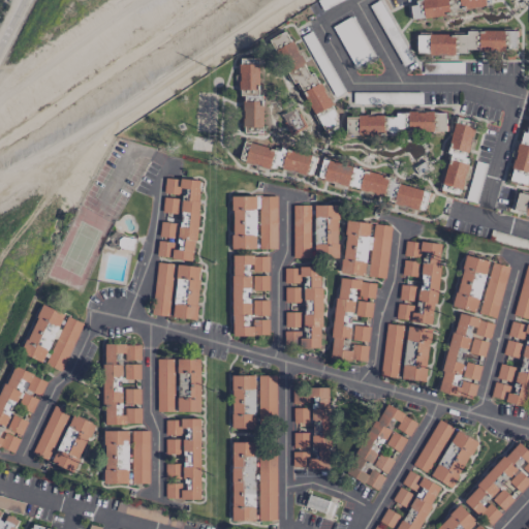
[(448,14),(445,0),(419,0),(422,5),(410,6),(412,20),(448,14)]
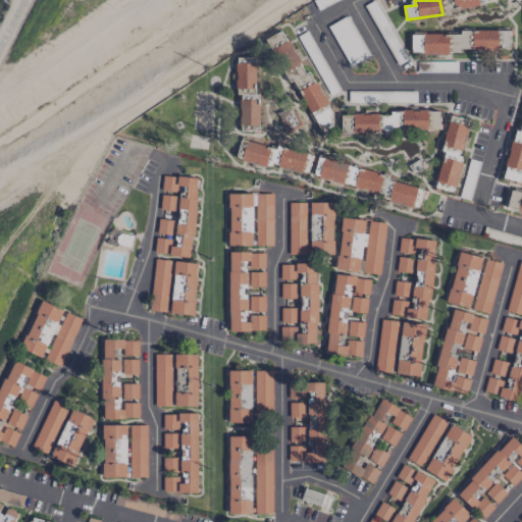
[(509,32),(422,32),(422,51),(509,51),(509,32)]
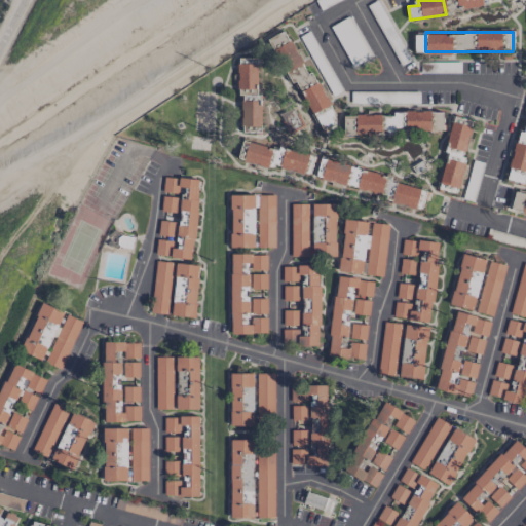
[(235,94),(256,94),(257,64),(236,64),(235,94)]
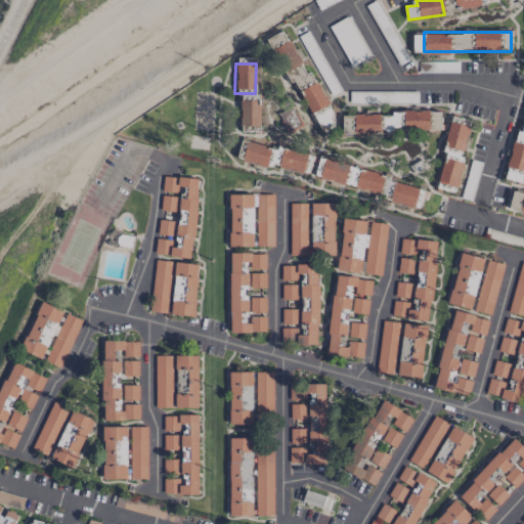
[(260,131),(259,99),(238,100),(239,132),(260,131)]
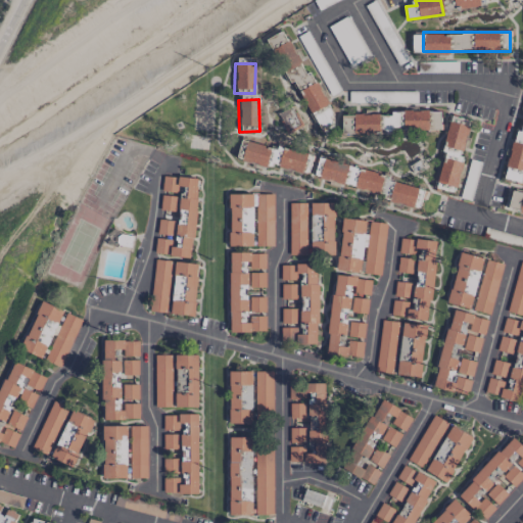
[(301,127),(292,107),(277,114),(286,134),(301,127)]
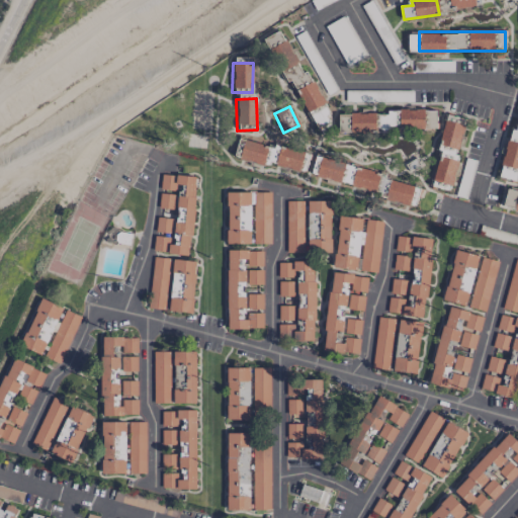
[(435,128),(435,110),(375,110),(376,130),(435,128)]
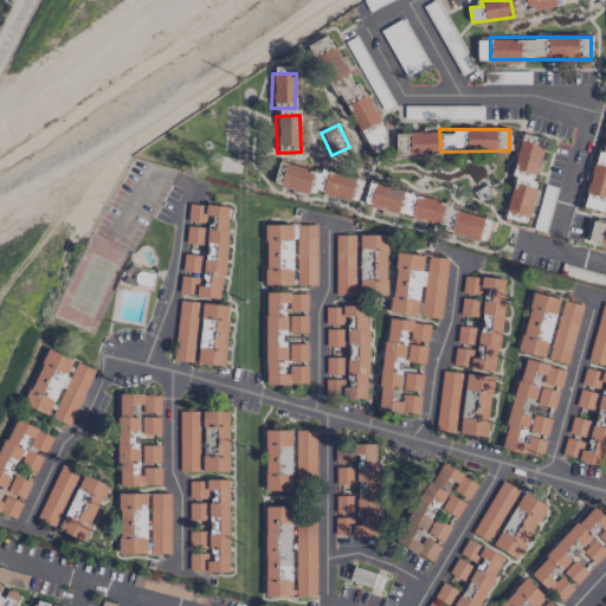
[(438,131),(408,131),(410,155),(438,155),(438,131)]
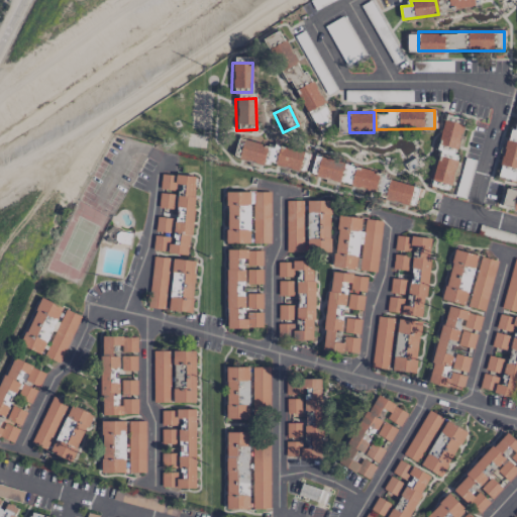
[(515,182),(516,172),(516,115),(513,130),(509,129),(496,176),(515,182)]
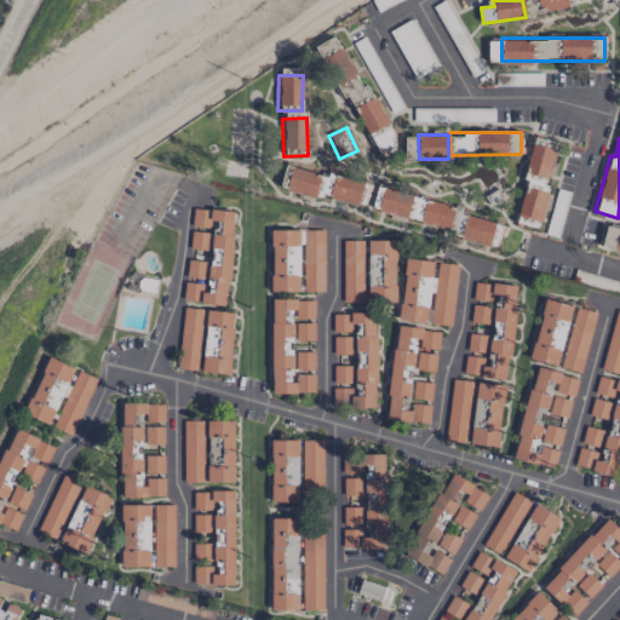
[(540,222),(549,185),(546,185),(555,149),(534,144),(516,216),(540,222)]
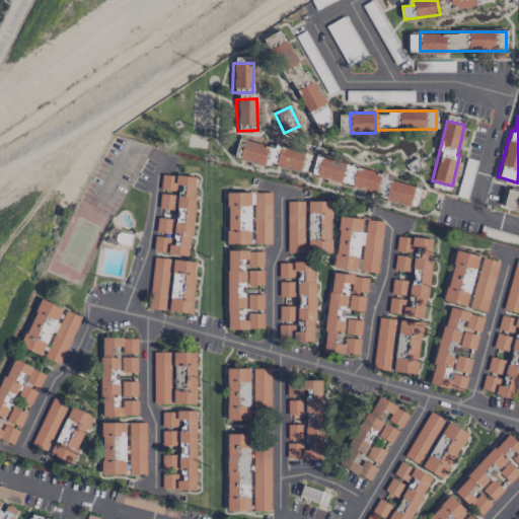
[(309,153),(238,140),(234,158),(305,172),(309,153)]
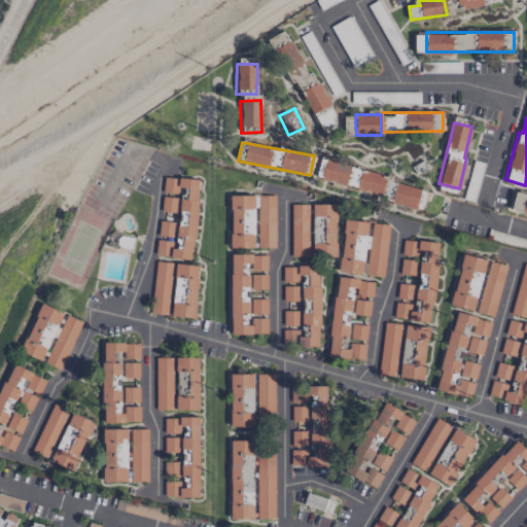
[(426,190),(386,180),(387,176),(320,160),(316,178),(390,197),(389,202),(421,210),(426,190)]
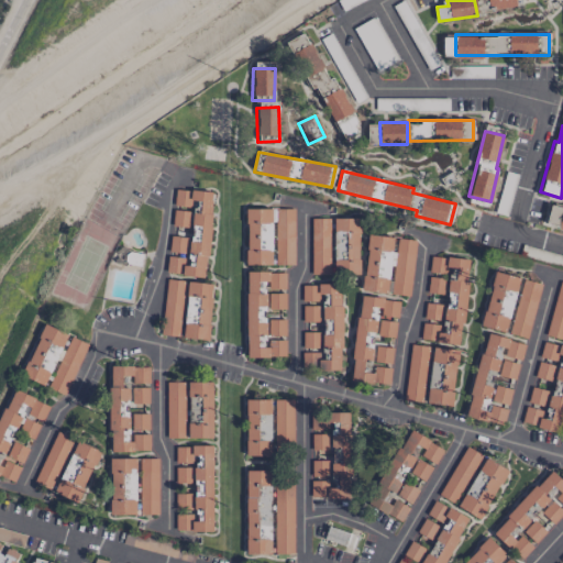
[(212,191),(174,189),(167,274),(206,277),(212,191)]
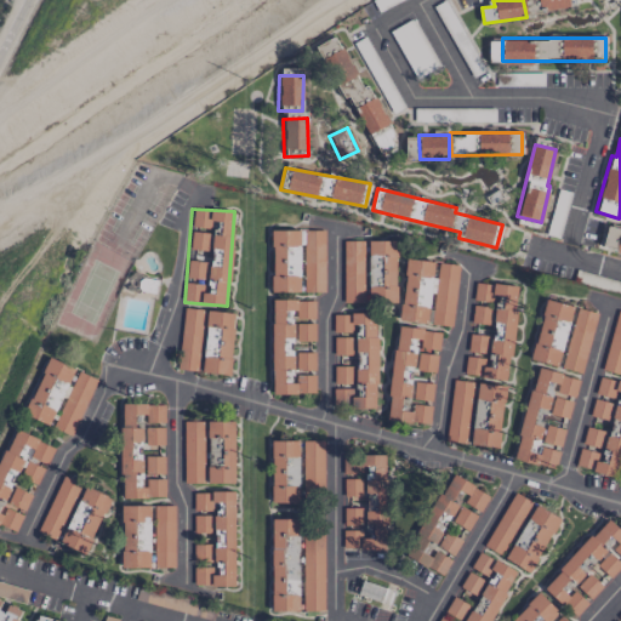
[(620,229),(608,226),(602,249),(620,252),(620,229)]
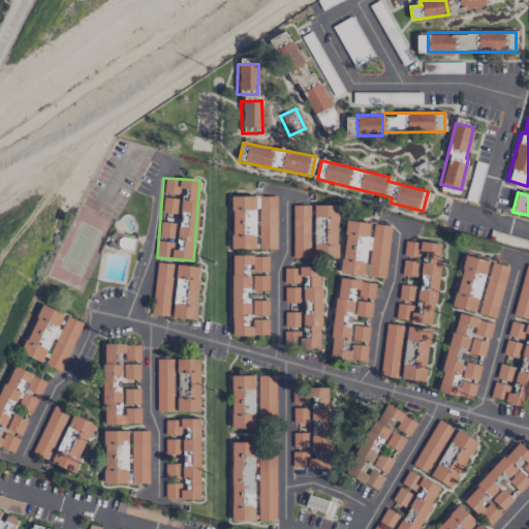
[(255,249),(255,195),(231,196),(231,249),(255,249)]
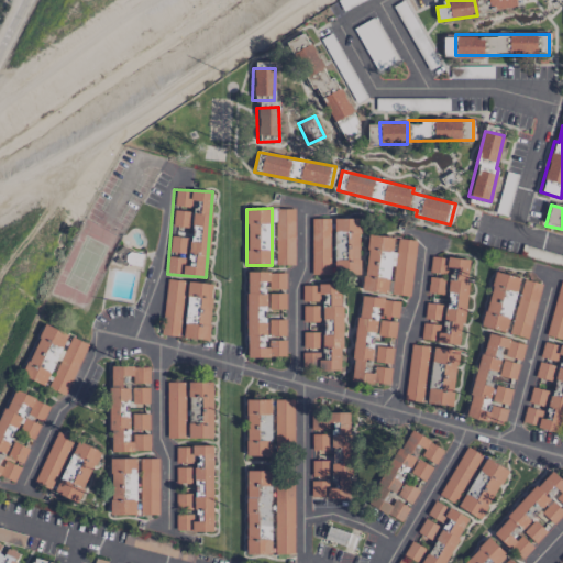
[(295,265),(294,209),(276,209),(277,265),(295,265)]
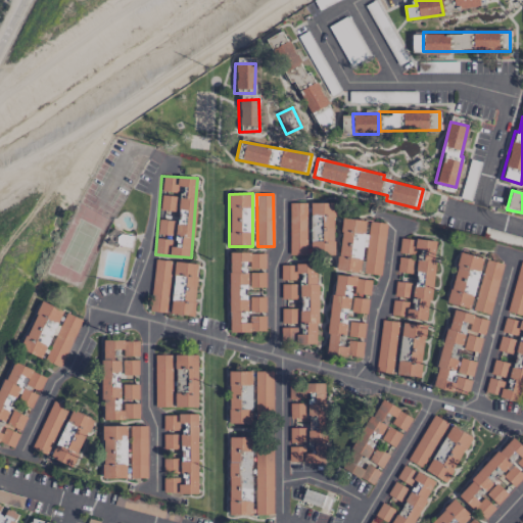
[(306,203),(289,202),(288,254),(306,255),(306,203)]
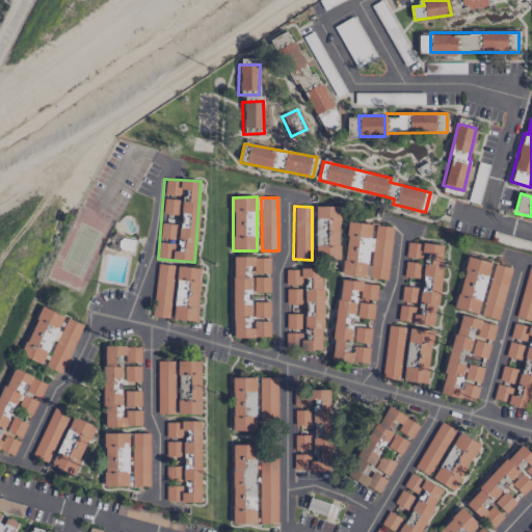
[(371,223),(347,221),(342,274),(366,276),(371,223)]
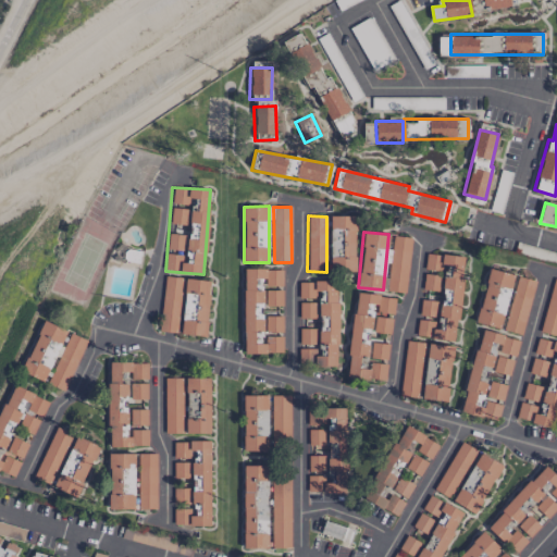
[(411,238),(395,236),(388,291),(405,293),(411,238)]
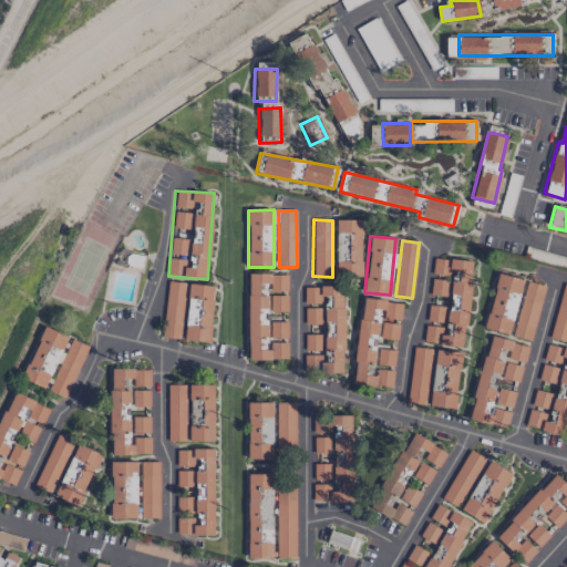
[(463,348),(473,261),(434,258),(432,276),(430,300),(429,300),(424,343),(463,348)]
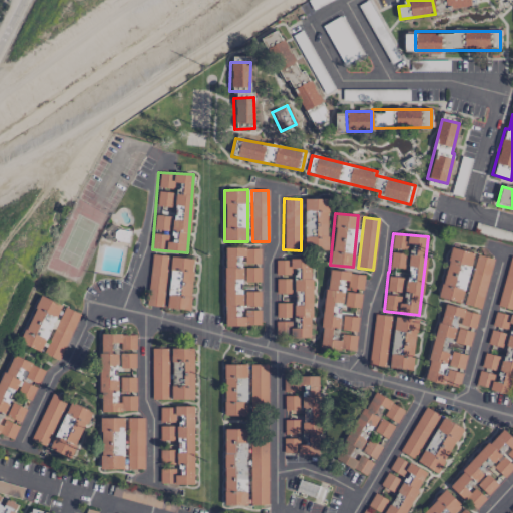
[(224,326),(260,326),(260,292),(241,291),(241,281),(260,282),(260,247),(225,247),(224,326)]
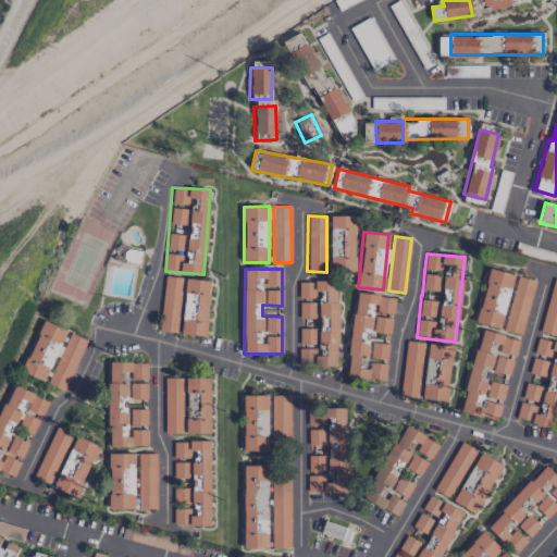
[(514,274),(487,269),(477,323),(502,329),(514,274)]
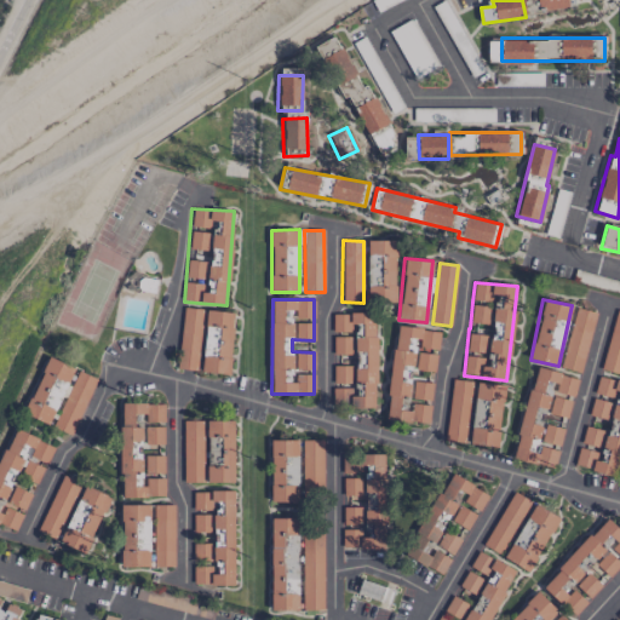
[(235,313),(183,308),(177,368),(197,371),(201,326),(219,328),(216,354),(204,352),(201,372),(228,374),(235,313)]
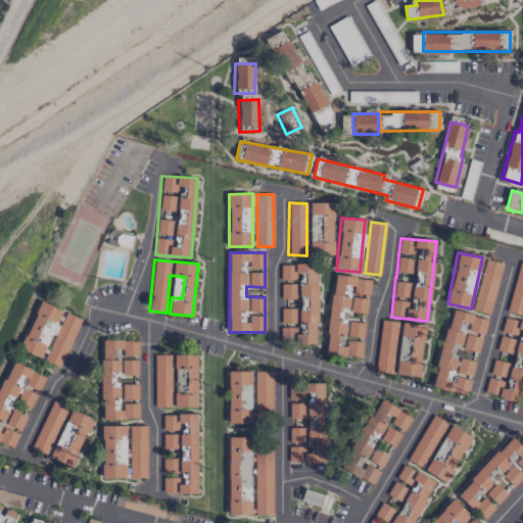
[(502,264),(486,259),(474,311),(490,315),(502,264)]
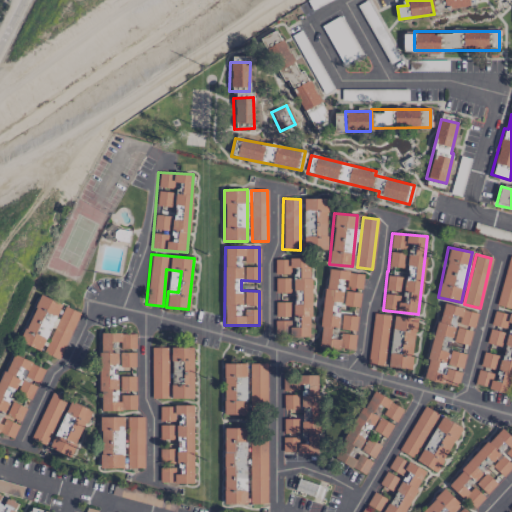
[(496,306),(511,309),(511,256),(508,255),(496,306)]
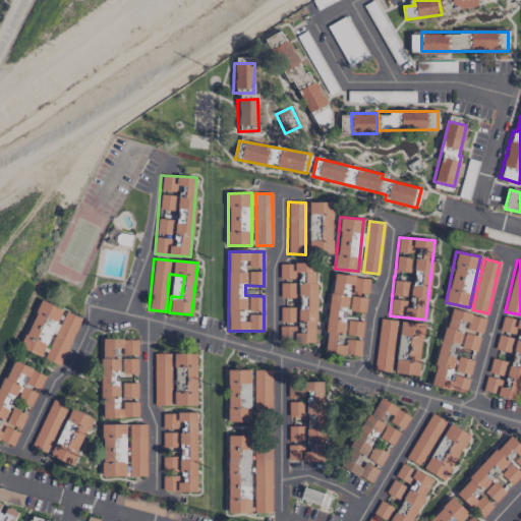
[(279,264),(279,299),(297,299),(297,307),(279,307),(280,342),(315,342),(315,263),(279,264)]
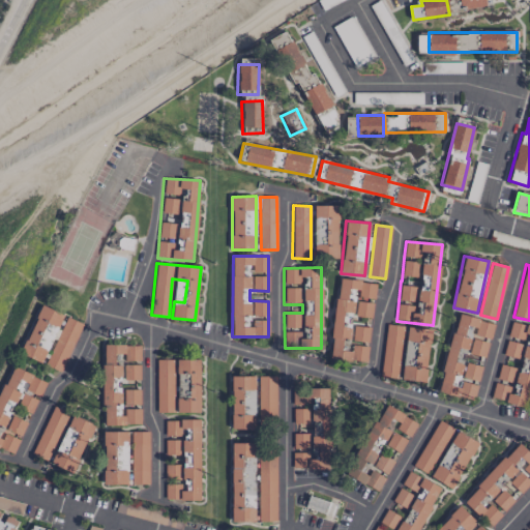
[(373,301),(374,301),(376,283),(337,278),(330,352),(348,354),(352,315),(372,317),(373,301)]
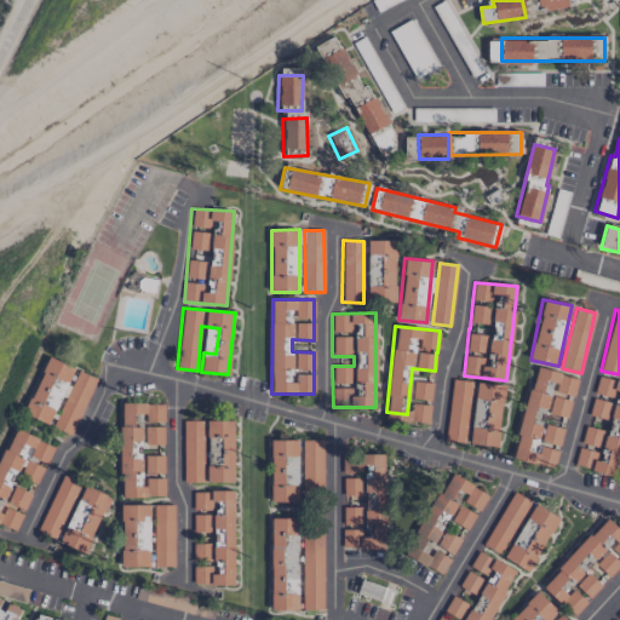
[(49,425),(74,368),(49,356),(23,413),(49,425)]
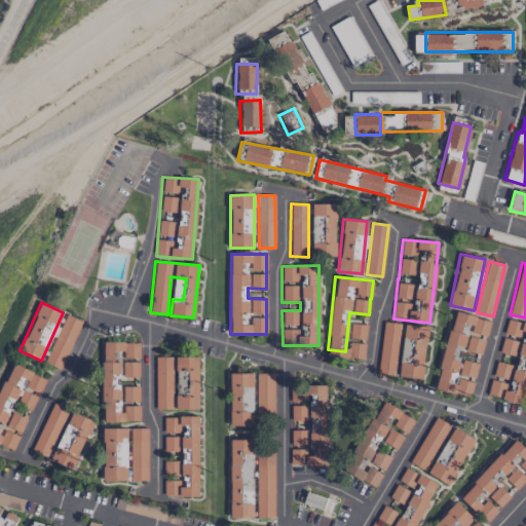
[(490,320),(452,312),(436,389),(471,397),(474,382),(457,379),(466,332),(487,336),(490,320)]
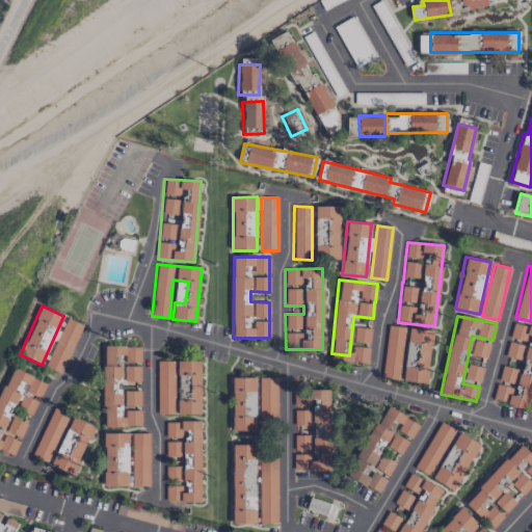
[(82,325),(67,319),(46,367),(61,373),(82,325)]
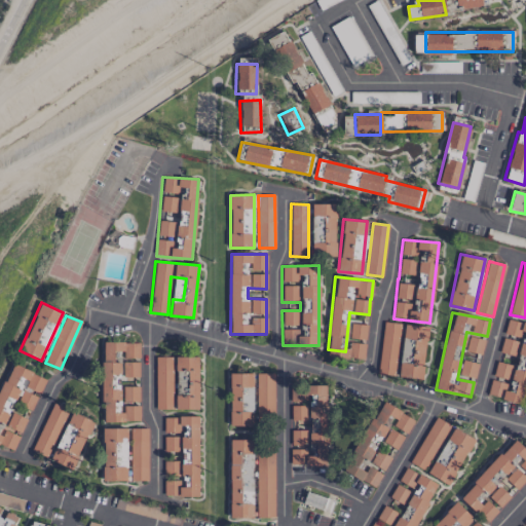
[(524,405),(525,396),(525,323),(508,318),(504,334),(522,338),(516,365),(496,360),(492,378),(491,378),(487,396),(524,405)]
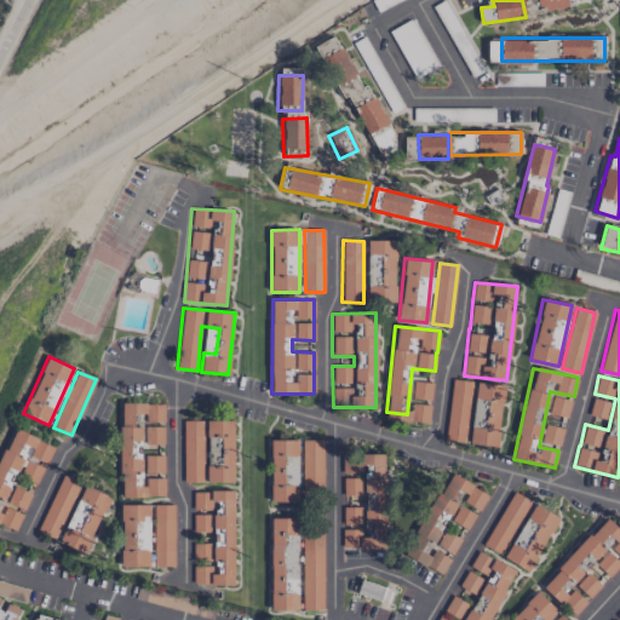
[(446,442),(466,443),(471,382),(452,379),(446,442)]
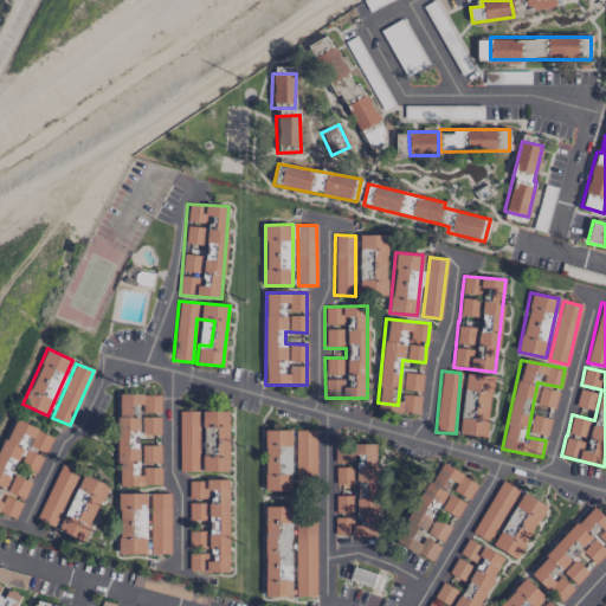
[(423,374),(407,373),(405,388),(420,389),(423,374)]
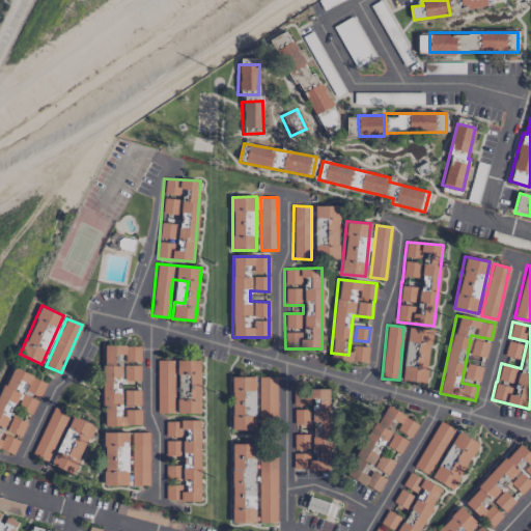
[(430,330),(407,328),(402,381),(426,383),(430,330)]
